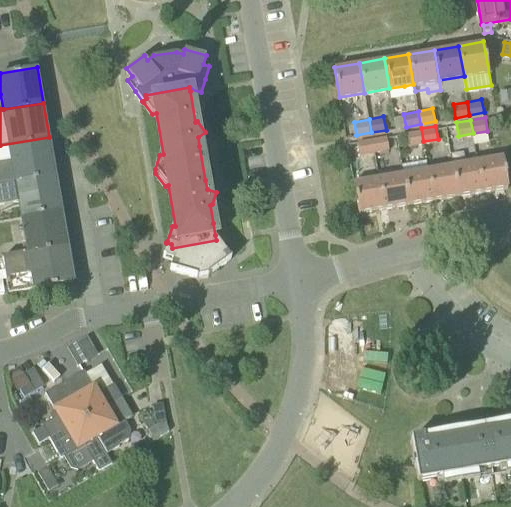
[(409,144),(423,141),(421,128),(407,131),(409,144)]
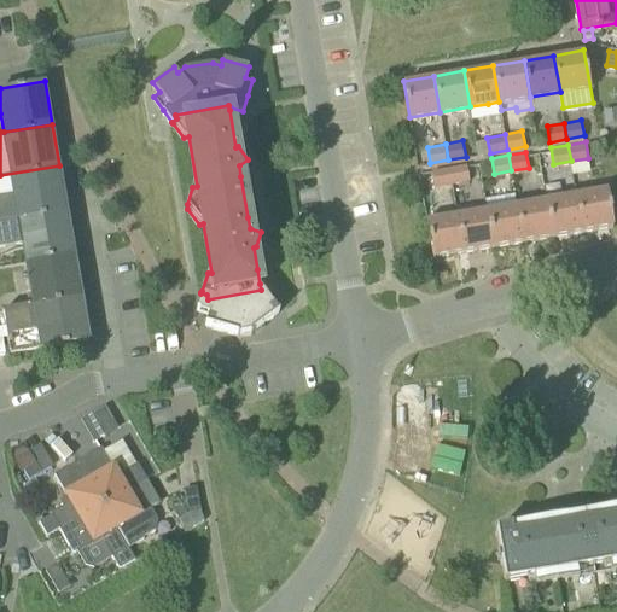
[(449,165),(452,181),(470,178),(467,163),(449,165)]
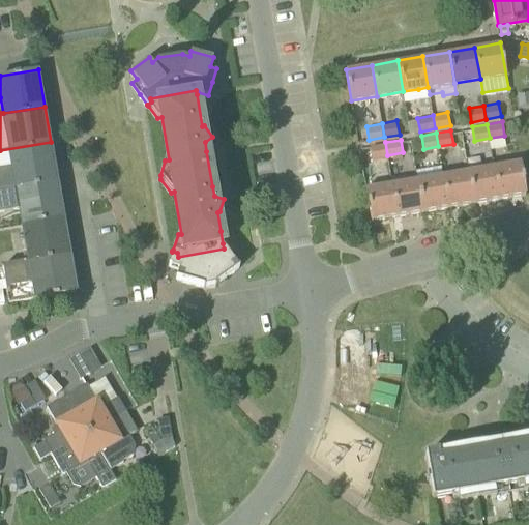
[(0,188),(57,179),(51,142),(0,150),(0,188)]
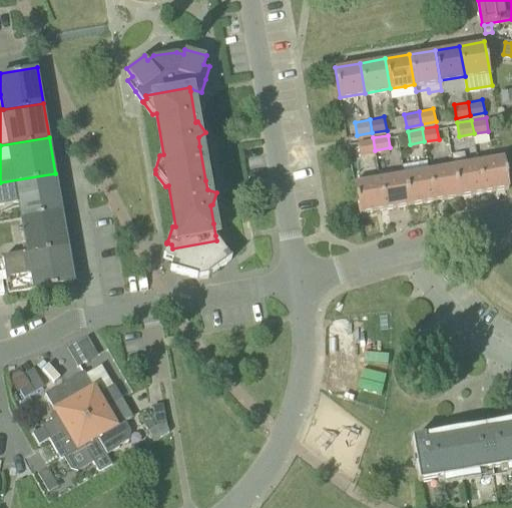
[(375,150),(373,137),(358,140),(361,153),(375,150)]
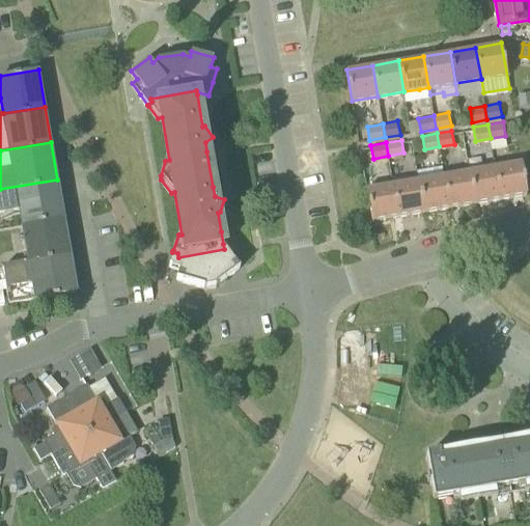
[(501,196),(496,165),(494,156),(467,161),(469,170),(475,201),(501,196)]
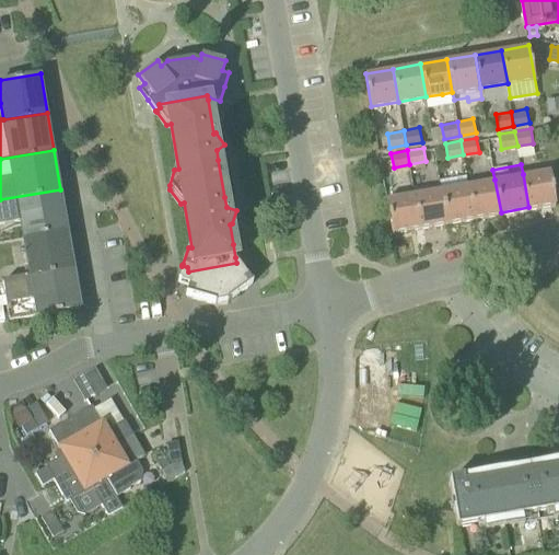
[(528,207),(556,203),(550,170),(523,174),(528,207)]
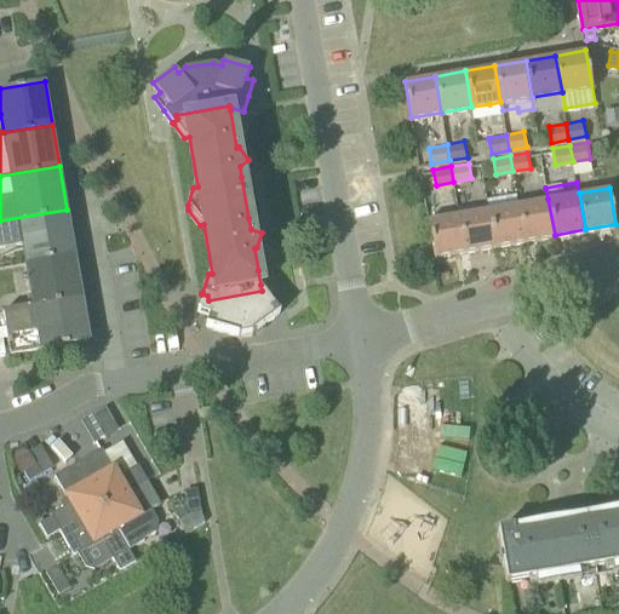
[(464,251),(496,246),(488,208),(487,199),(456,205),(458,214),(464,251)]
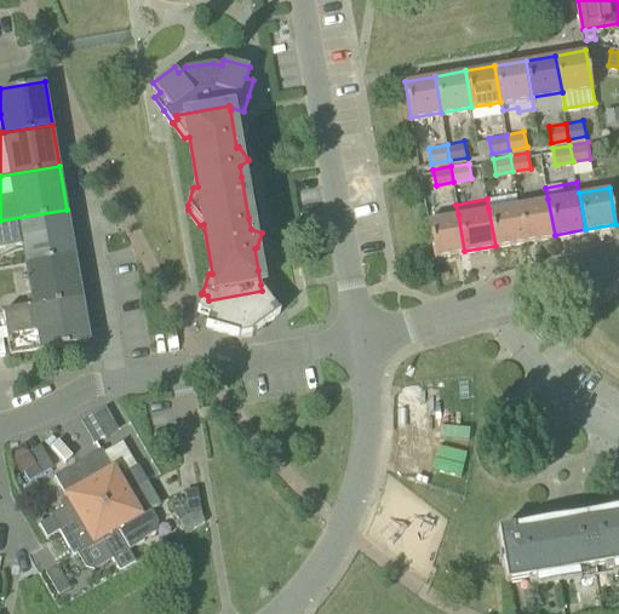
[(519,204),(525,240),(555,235),(548,199),(519,204)]
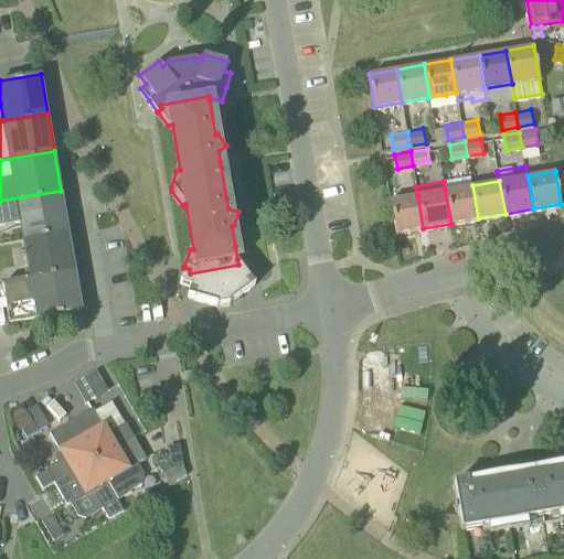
[(472,185),(445,190),(451,224),(478,218),(472,185)]
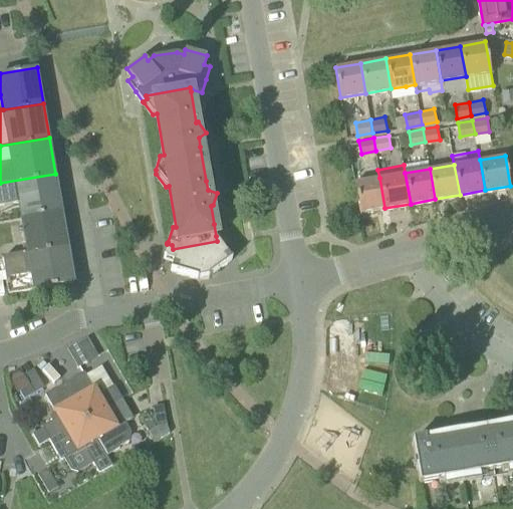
[(0,204),(19,202),(21,217),(62,210),(55,174),(0,183),(0,204)]
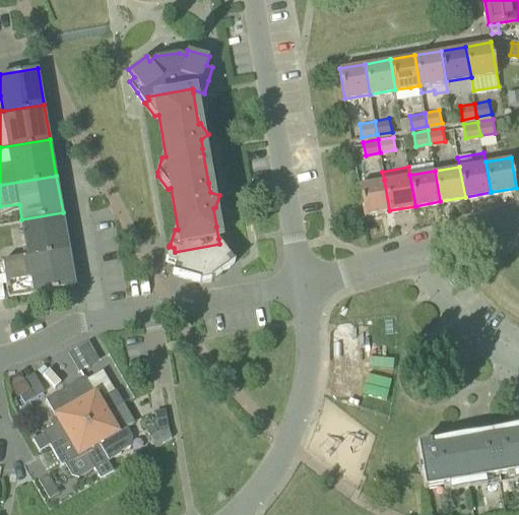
[(359,184),(365,215),(389,210),(384,180),(359,184)]
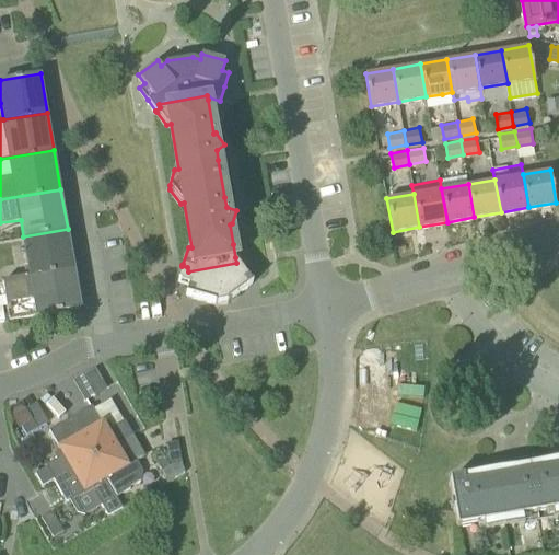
[(74,266),(68,229),(23,236),(30,274),(74,266)]
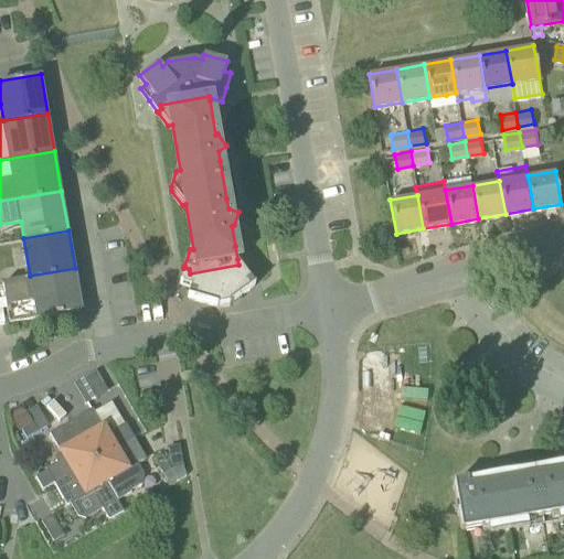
[(217,303),(217,304),(231,302),(231,301),(255,283),(237,259),(238,265),(190,273),(189,269),(183,268),(180,280),(192,282),(188,294),(217,303)]
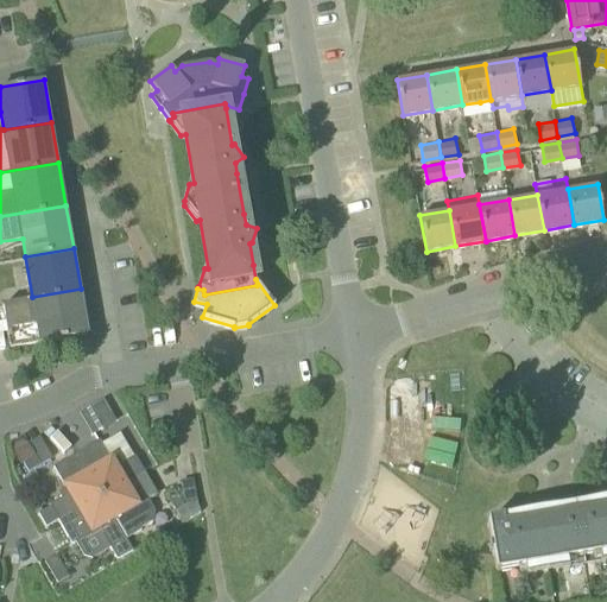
[(0,318),(0,346),(5,346),(2,329),(8,329),(11,344),(39,340),(40,341),(88,333),(81,289),(32,297),(2,303),(6,318),(0,318)]
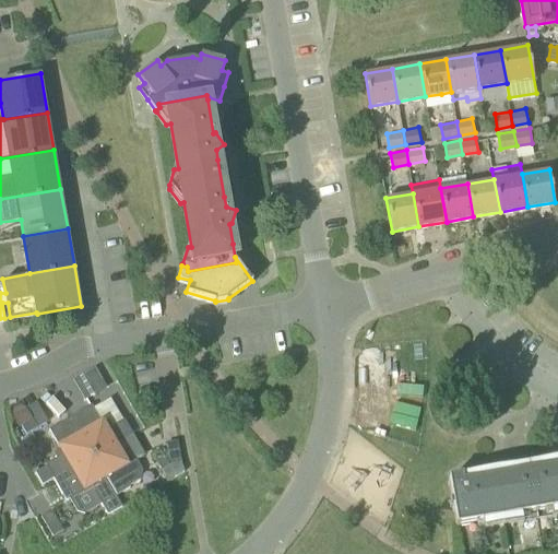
[(107,384),(103,376),(96,364),(83,372),(94,391),(96,391),(107,384)]
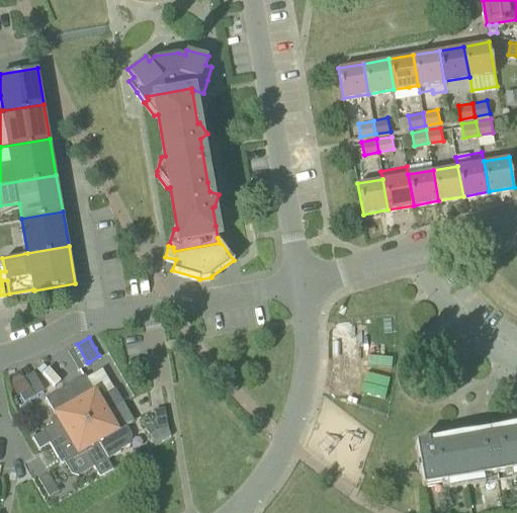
[(85,372),(66,383),(87,420),(123,399),(115,386),(102,393),(96,392),(85,372)]
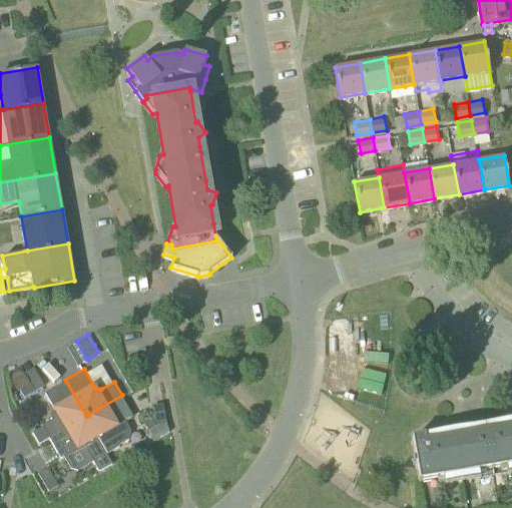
[(54,417),(42,424),(43,425),(33,431),(39,443),(49,437),(50,437),(86,416),(65,380),(45,391),(56,410),(54,417)]
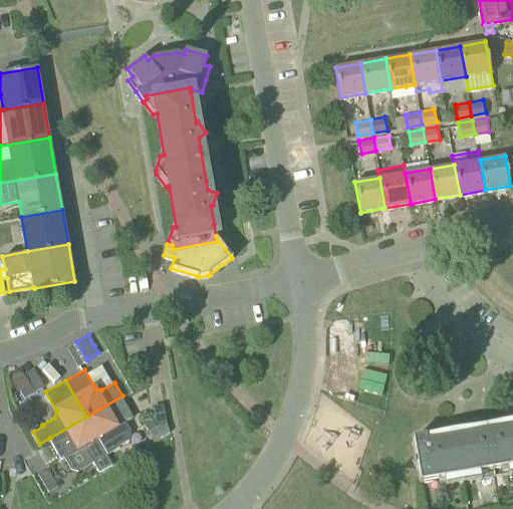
[(24,396),(35,390),(30,383),(20,389),(24,396)]
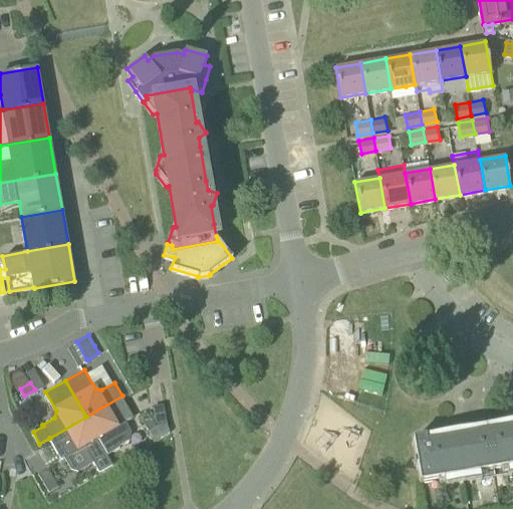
[(120,446),(119,444),(130,438),(132,429),(125,420),(134,416),(122,396),(86,417),(107,453),(120,446)]
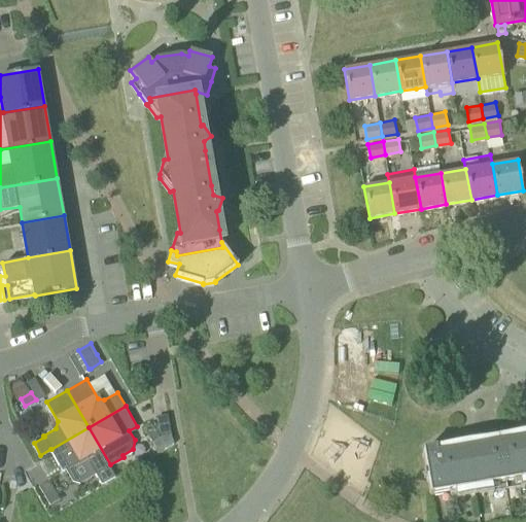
[(152,440),(161,436),(154,424),(146,429),(152,440)]
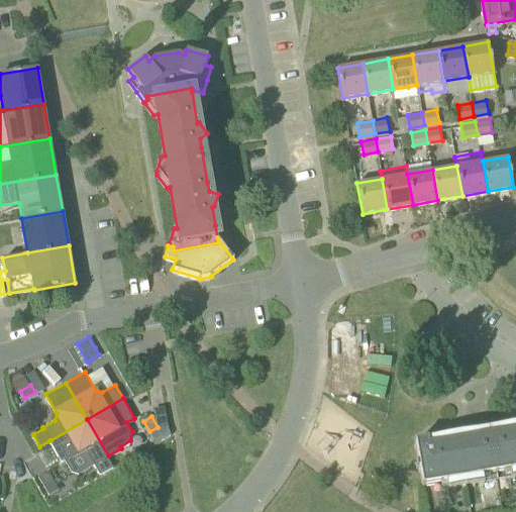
[(50,440),(62,459),(81,448),(87,450),(100,474),(113,466),(108,455),(87,419),(50,440)]
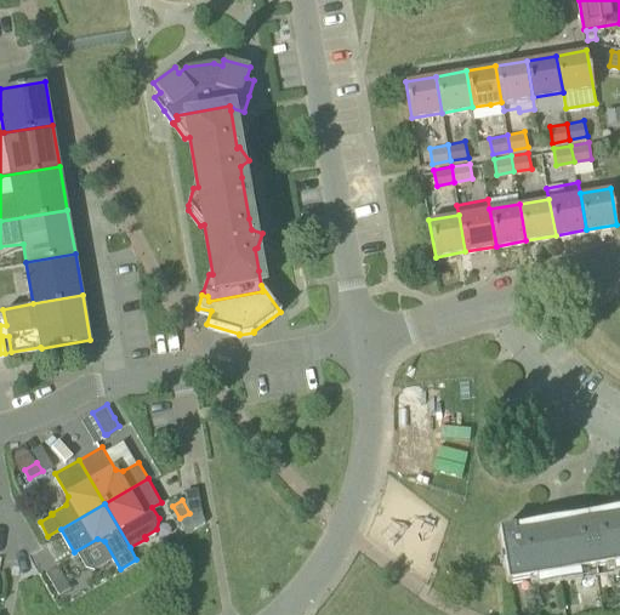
[(507,582),(619,562),(619,507),(524,524),(524,525),(499,529),(499,531),(498,531),(506,581),(507,580),(507,582)]
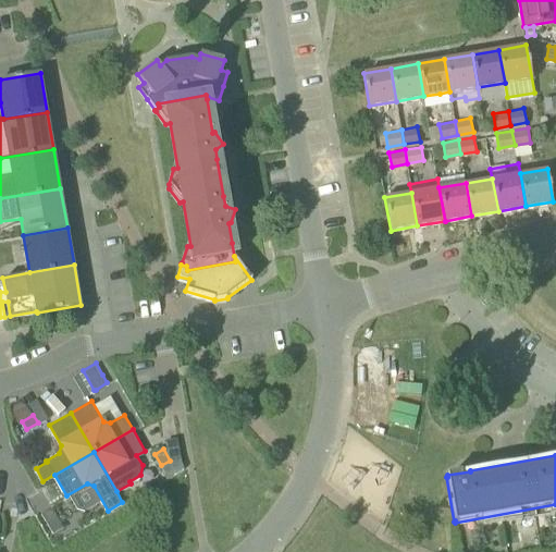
All buildings are outlined.
